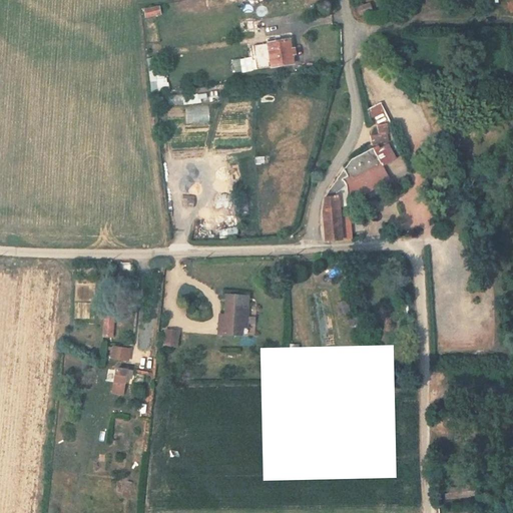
[(360,6),(361,14),(373,12),(372,4),(360,6)]
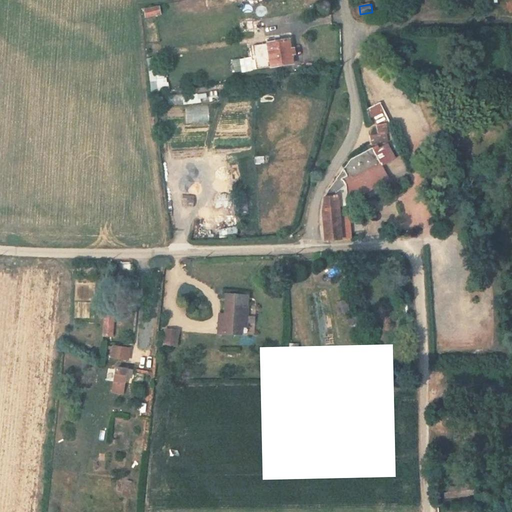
[(291,41),(255,47),(259,70),(295,64),(291,41)]
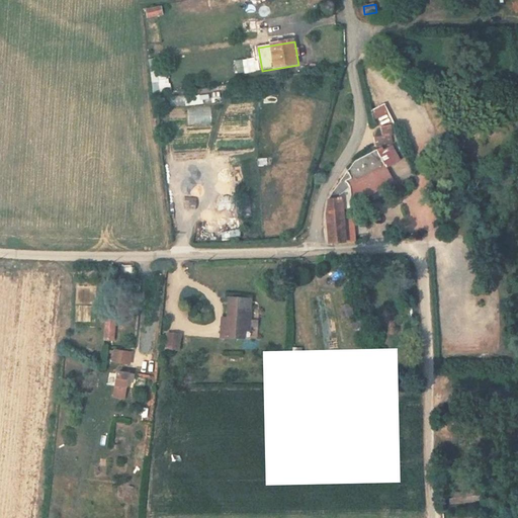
[(159,72),(151,73),(152,83),(160,82),(159,72)]
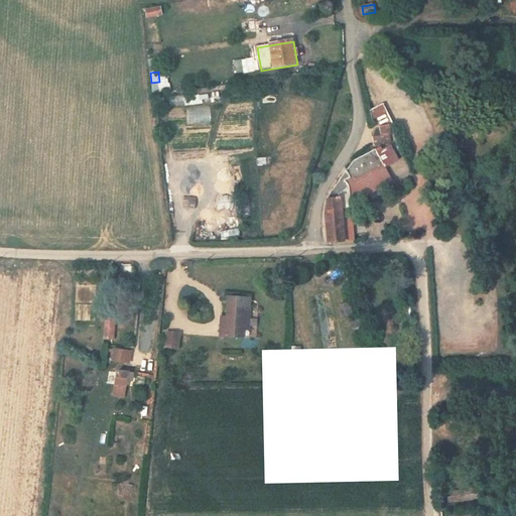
[(212,123),(210,104),(186,106),(188,126),(212,123)]
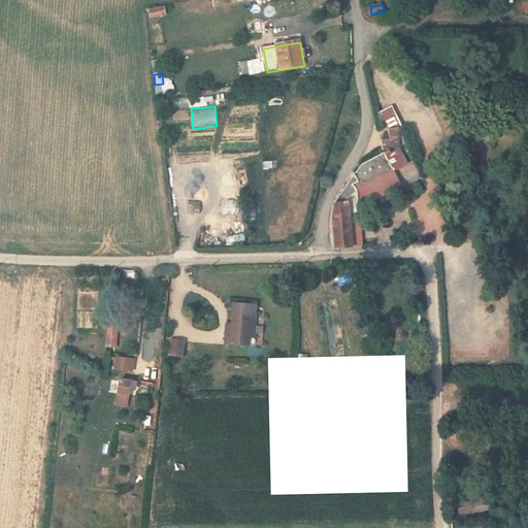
[(382,124),(398,117),(392,106),(381,112),(382,124)]
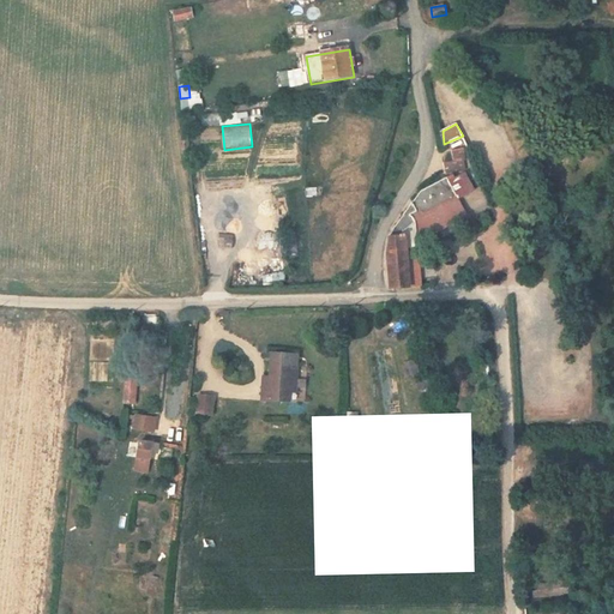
[(439,161),(444,170),(468,170),(464,148),(453,150),(453,158),(439,161)]
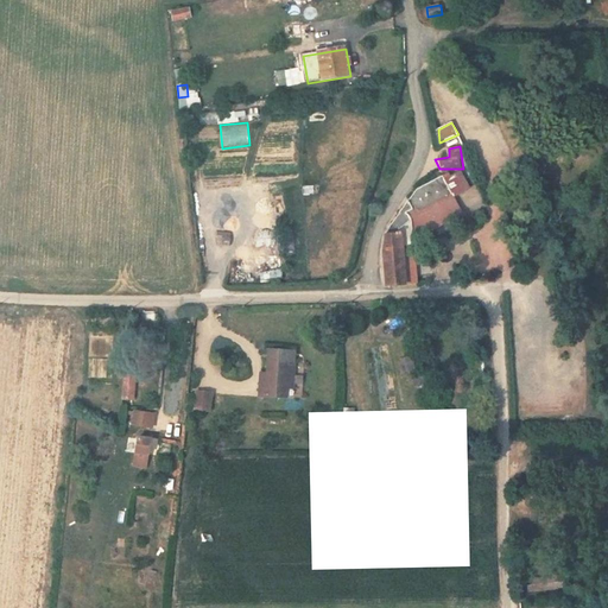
[(429,204),(453,195),(443,177),(418,189),(409,201),(413,210),(429,204)]
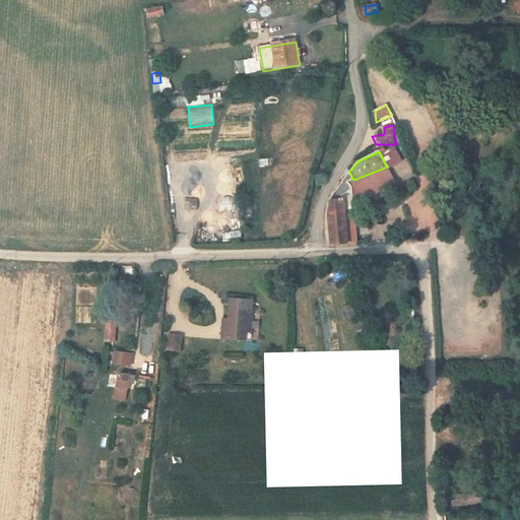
[(387,167),(367,175),(353,180),(347,183),(352,189),(354,196),(397,183),(387,167)]
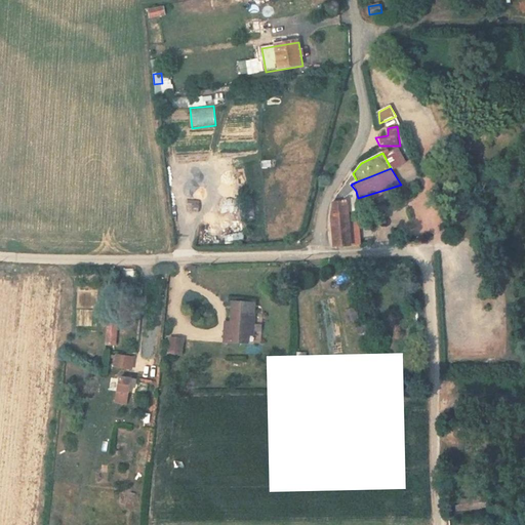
[(334,203),(351,201),(358,198),(356,191),(351,185),(357,182),(353,173),(338,194),(334,203)]
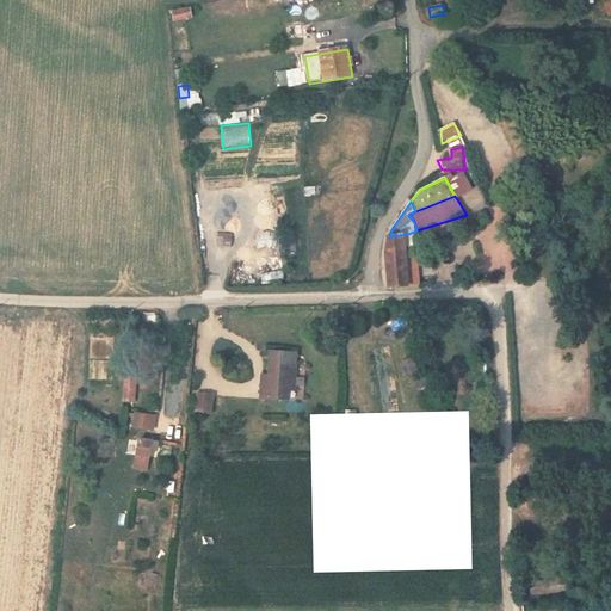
[(411,288),(409,255),(408,234),(389,236),(384,250),(389,290),(411,288)]
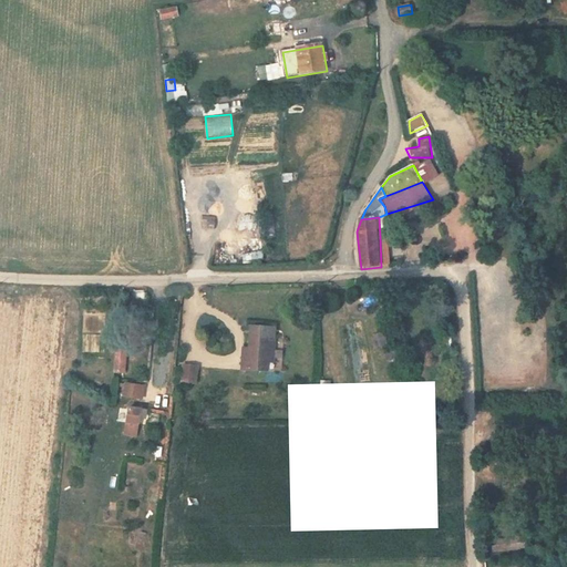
[(243,261),(264,259),(263,250),(241,253),(243,261)]
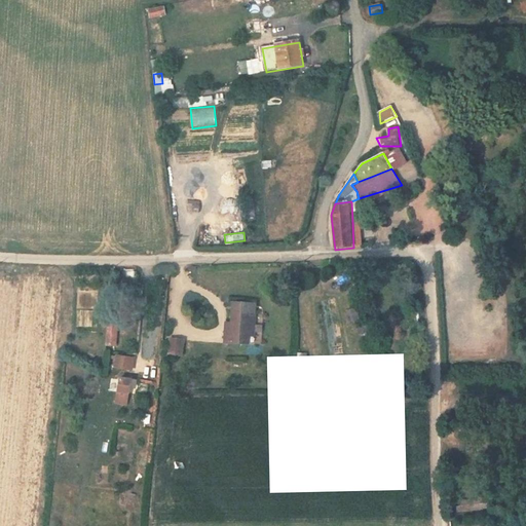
[(77,289),(77,308),(96,308),(96,289),(77,289)]
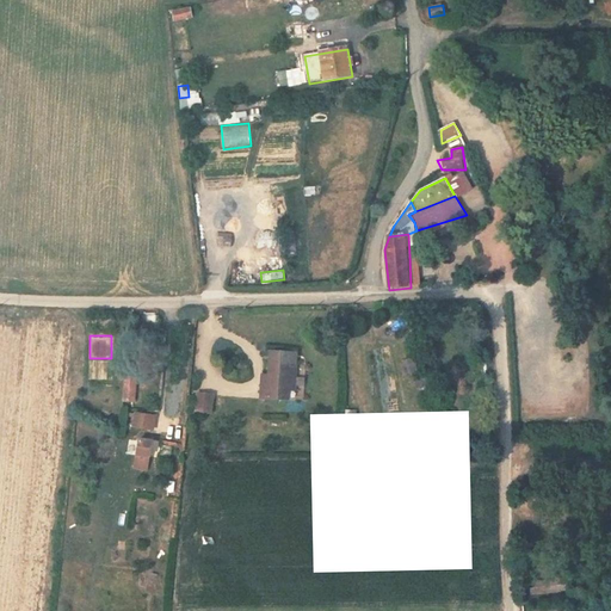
[(291,368),(295,368),(295,353),(271,352),(270,397),(290,399),(291,368)]
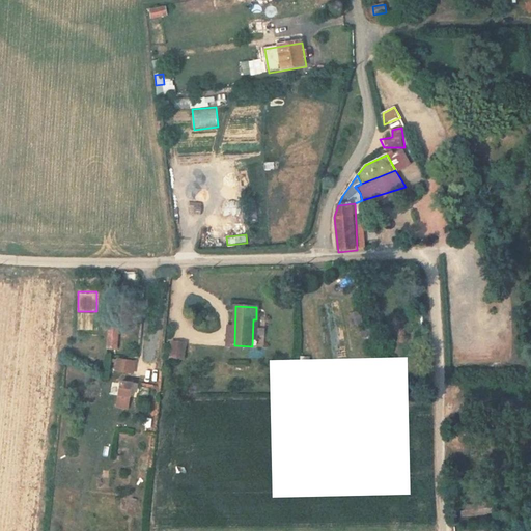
[(78,312),(78,330),(96,330),(98,312),(78,312)]
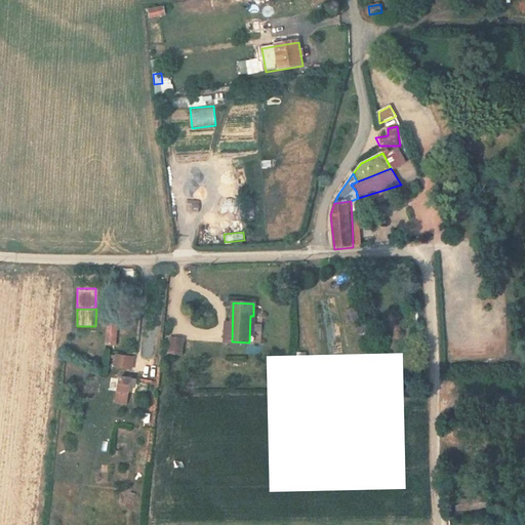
[(117,323),(108,322),(106,346),(110,346),(109,350),(113,350),(113,346),(115,347),(117,323)]
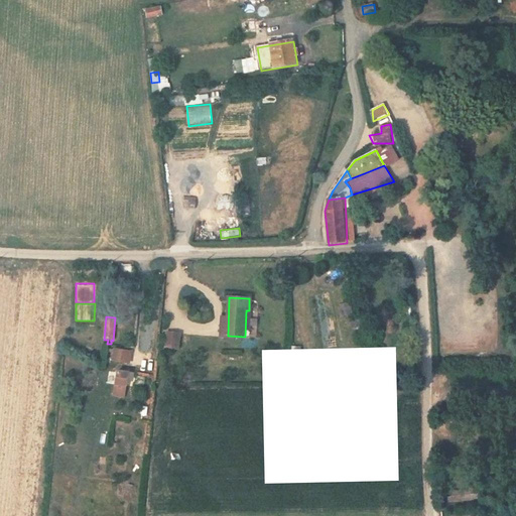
[(179,334),(168,332),(166,347),(178,348),(179,334)]
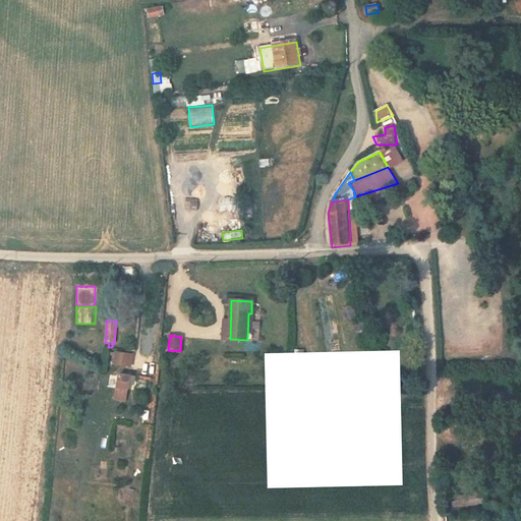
[(117,352),(115,363),(131,366),(133,355),(117,352)]
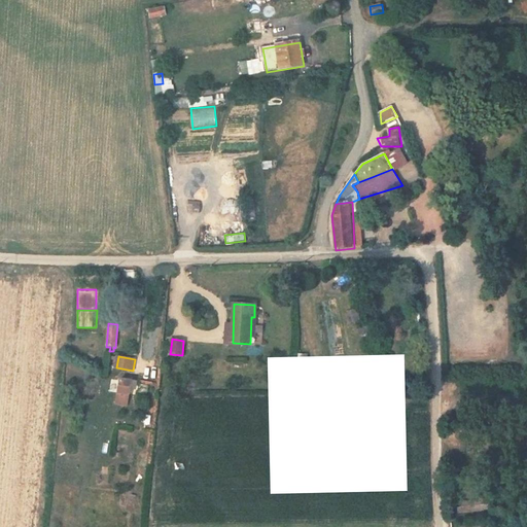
[(110,387),(117,389),(119,380),(112,378),(110,387)]
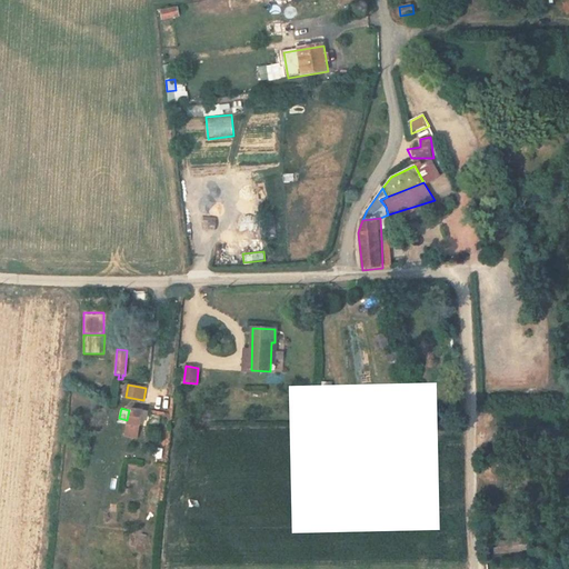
[(141,410),(130,408),(126,435),(137,437),(141,410)]
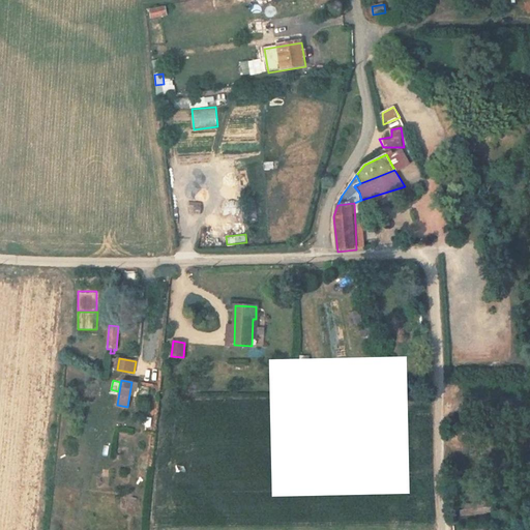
[(445,428),(446,437),(466,435),(465,424),(445,428)]
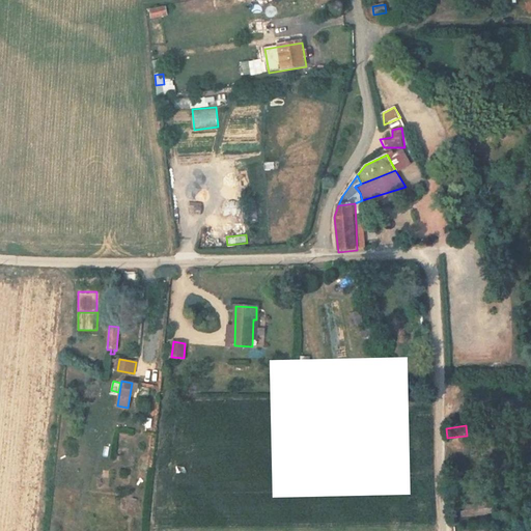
[(128,446),(129,439),(119,438),(118,446),(128,446)]
